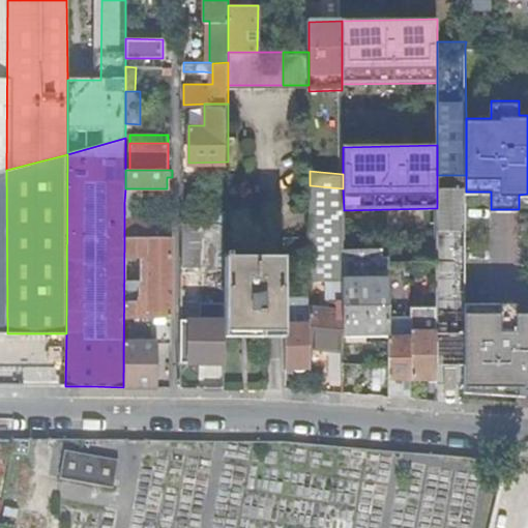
[(437,175),(437,185),(466,185),(466,178),(466,175),(437,175)]
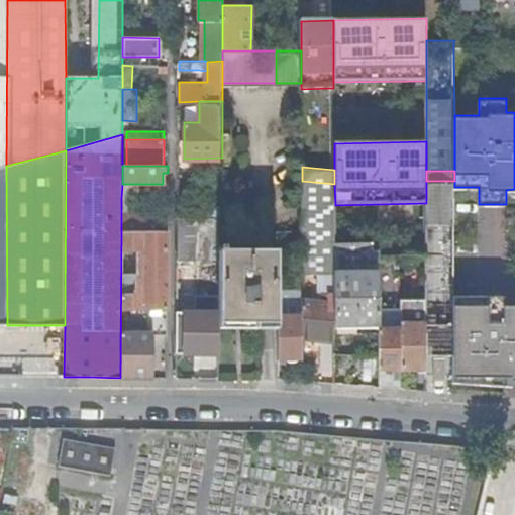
[(302,181),(303,229),(303,272),(313,272),(312,219),(335,218),(335,205),(334,184),(302,181)]
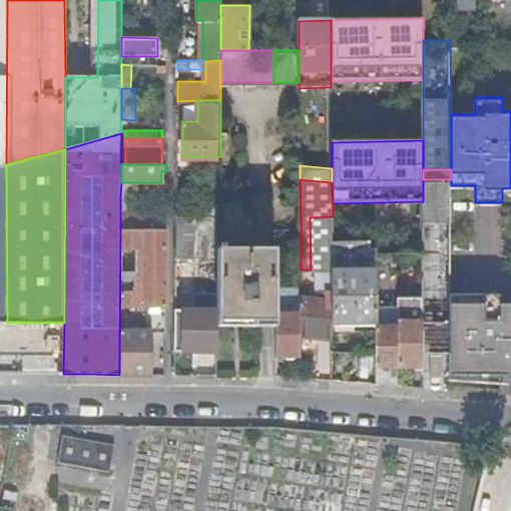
[(423,201),(424,252),(423,299),(423,350),(451,351),(451,292),(451,194),(451,185),(451,183),(451,179),(423,179),(423,201)]
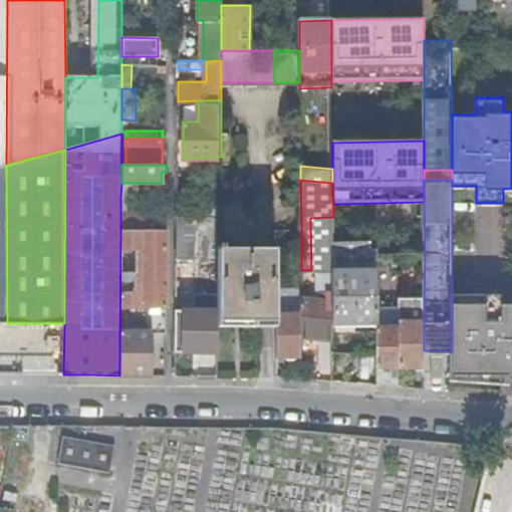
[(146,197),(146,183),(121,183),(120,197),(146,197)]
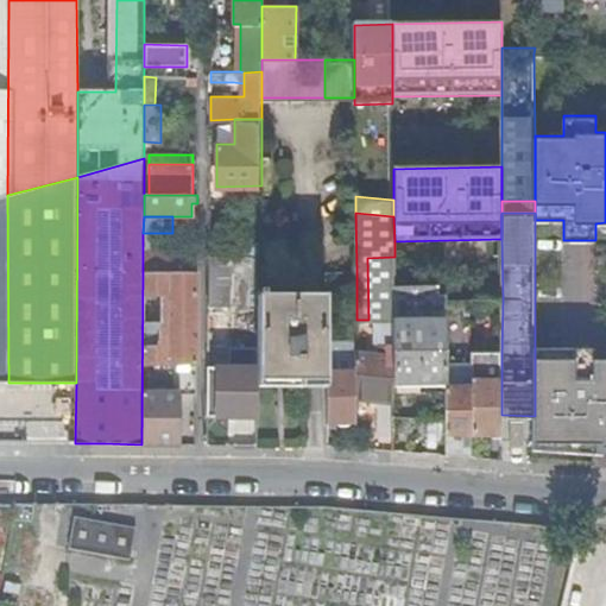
[(260,254),(260,239),(245,239),(245,246),(234,246),(234,254),(260,254)]
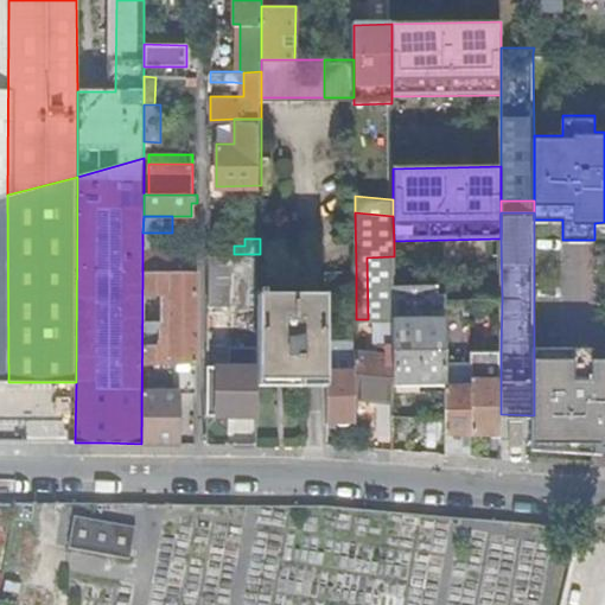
[(142,272),(196,273),(196,253),(142,253),(142,272)]
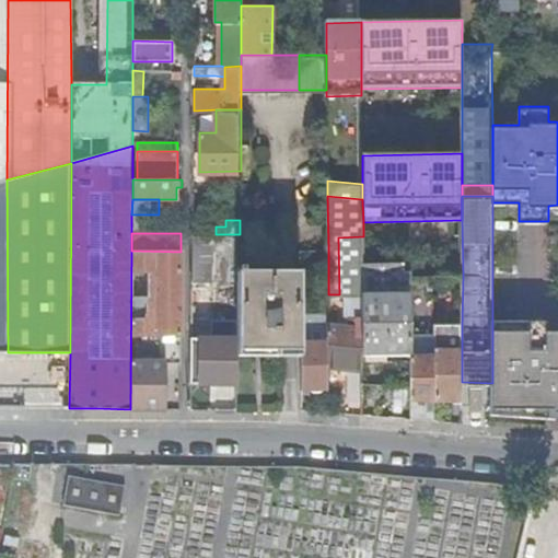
[(193,234),(193,279),(212,279),(213,278),(212,234),(193,234)]
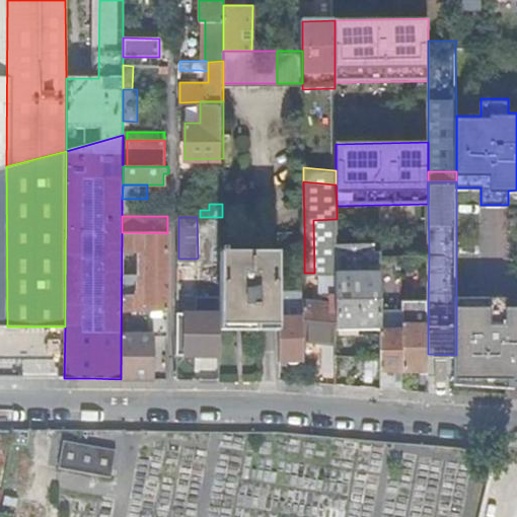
[(200,217),(197,217),(198,257),(222,257),(222,248),(222,244),(222,217),(200,217)]
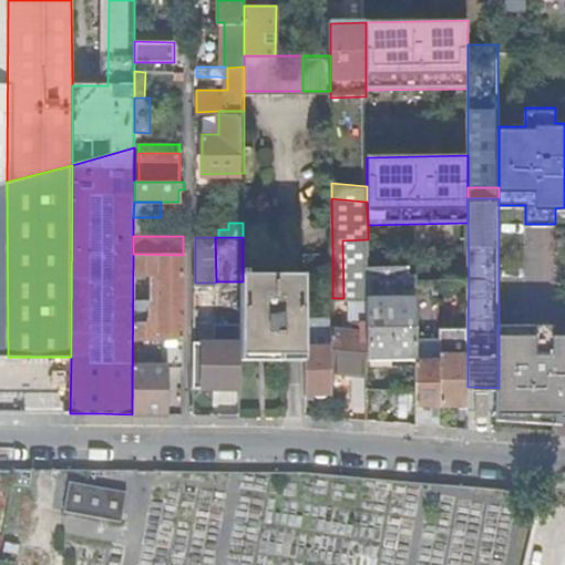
[(342,240),(343,298),(349,298),(368,298),(368,267),(368,239),(342,240)]
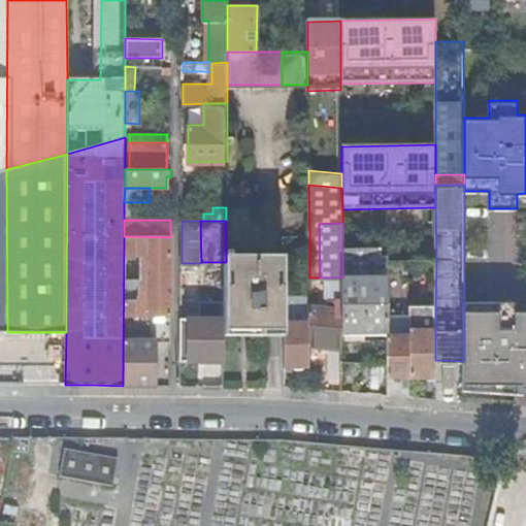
[(170,341),(170,237),(124,236),(123,386),(139,386),(157,386),(157,340),(170,341)]
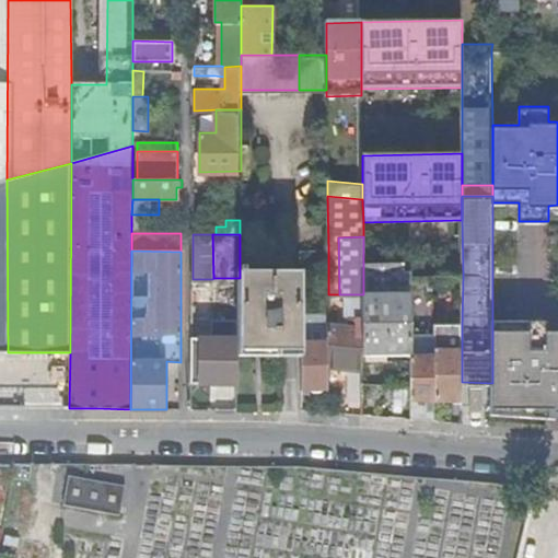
[(363,264),(363,294),(364,318),(356,318),(355,325),(344,324),(328,322),(329,338),(329,361),(364,364),(364,351),(411,351),(411,344),(411,276),(413,276),(413,274),(396,262),(395,263),(363,264)]
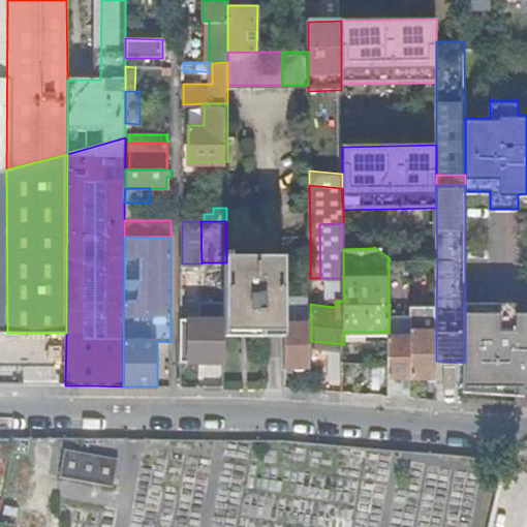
[(226,253),(226,262),(225,298),(225,318),(226,328),(285,329),(285,321),(284,254),(233,253),(226,253)]
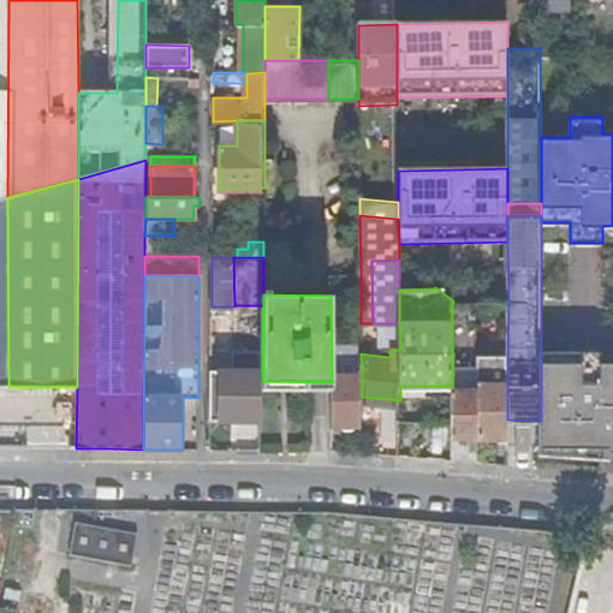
[(212,325),(218,323),(233,325),(233,307),(212,307),(212,325)]
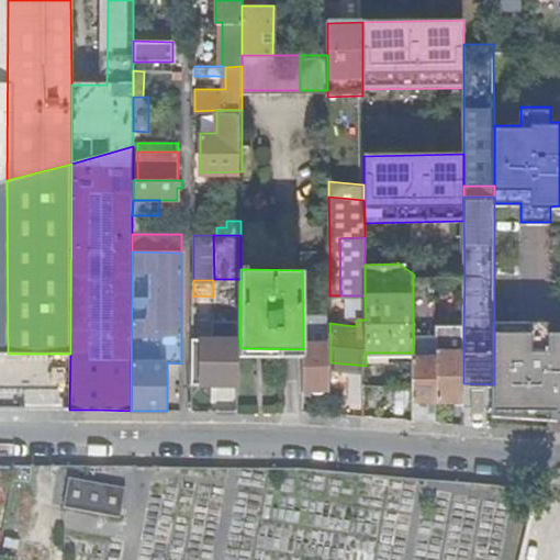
[(346,295),(345,325),(356,326),(357,320),(366,320),(365,295),(346,295)]
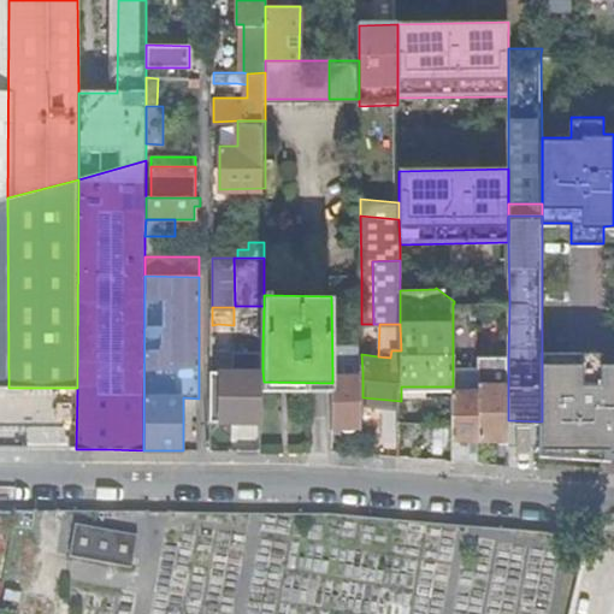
[(542,421),(542,444),(542,455),(613,460),(613,453),(613,361),(602,361),(602,350),(542,350),(542,421)]
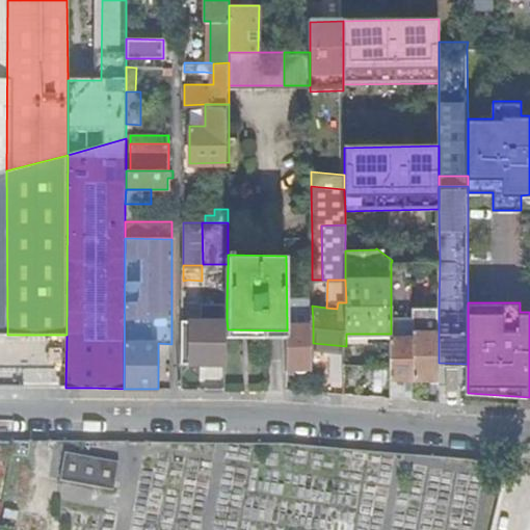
[(414,314),(414,377),(439,376),(439,363),(439,310),(414,310),(414,314)]
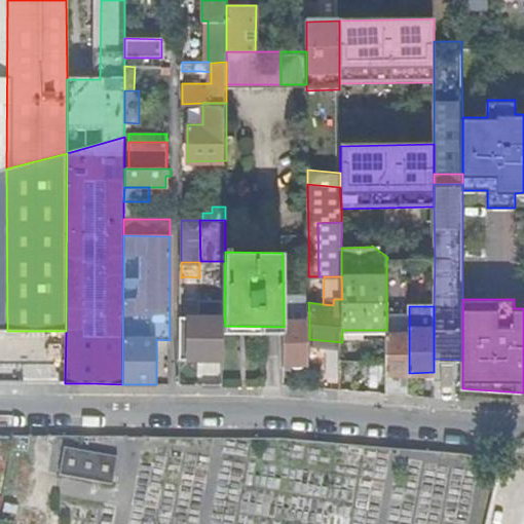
[(395,391),(409,393),(409,373),(409,310),(398,310),(398,331),(394,331),(394,323),(386,323),(386,330),(386,390),(395,391)]
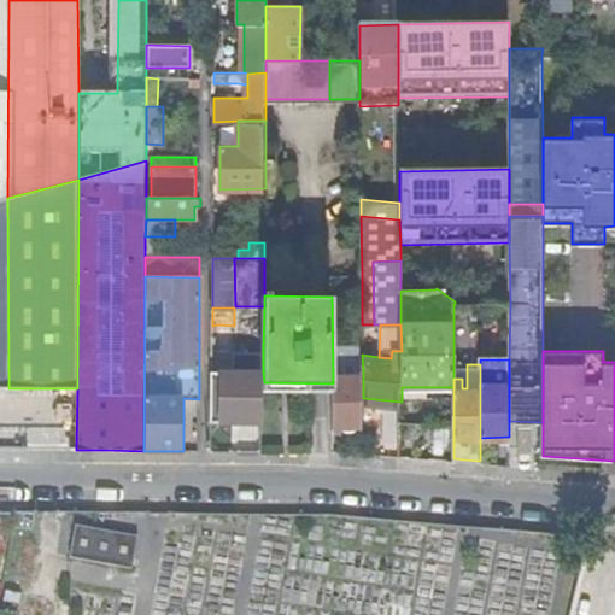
[(242,419),(263,419),(263,388),(264,382),(263,372),(256,370),(212,370),(212,419),(242,419)]
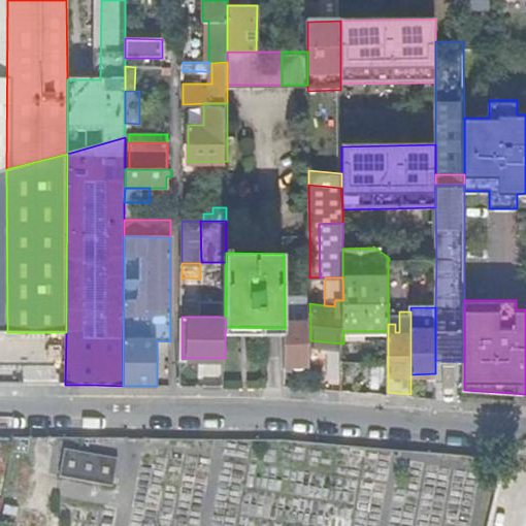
[(285,365),(310,363),(310,340),(310,319),(285,321),(285,328),(285,333),(285,365)]
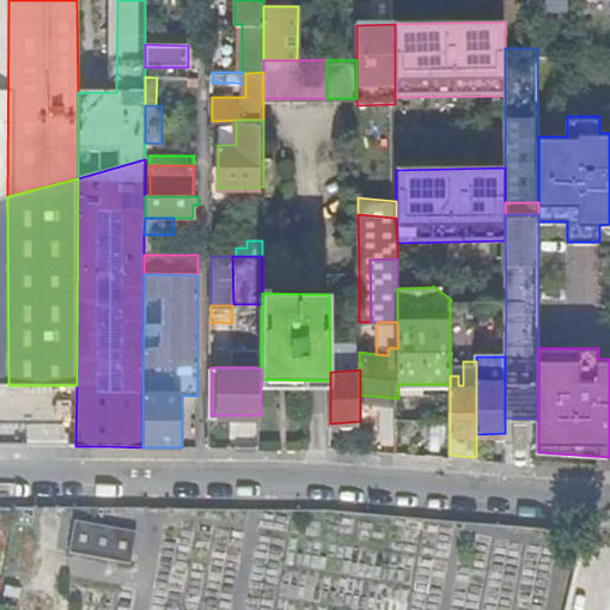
[(241,445),(261,445),(261,415),(241,415),(241,445)]
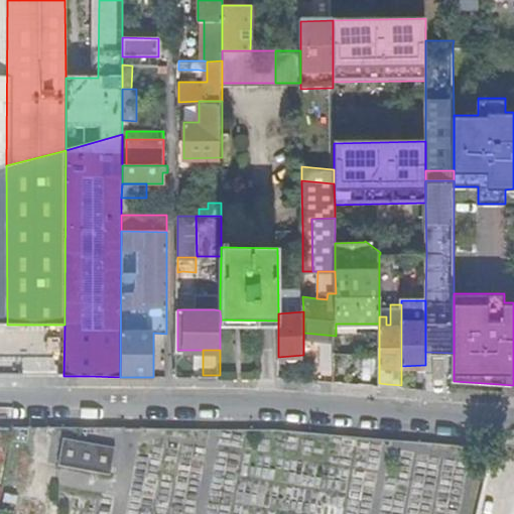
[(425,365),(425,371),(454,372),(454,353),(425,352),(425,365)]
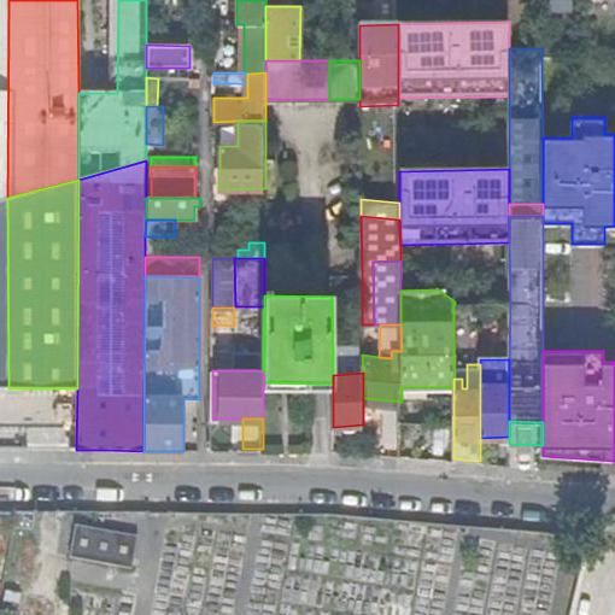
[(405,422),(403,444),(439,447),(441,426),(405,422)]
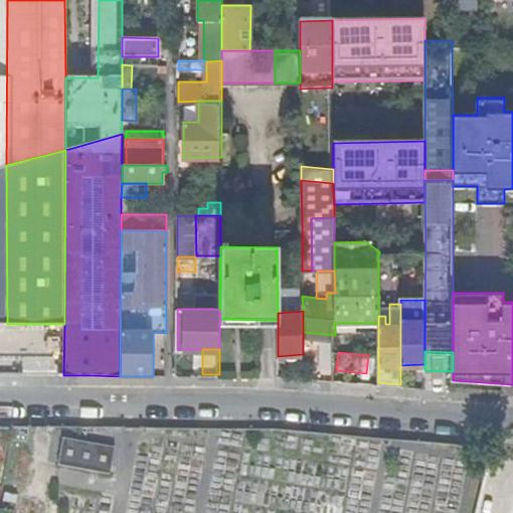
[(117,446),(65,436),(59,463),(111,473),(117,446)]
